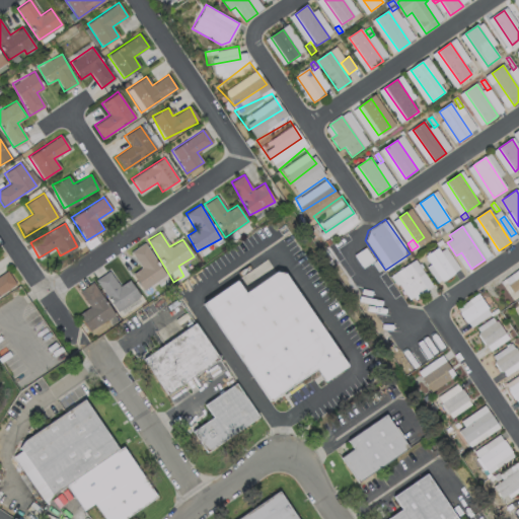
[(441,240),(444,244),(445,243),(448,247),(445,249),(442,245),(439,247),(436,243),(441,240)]
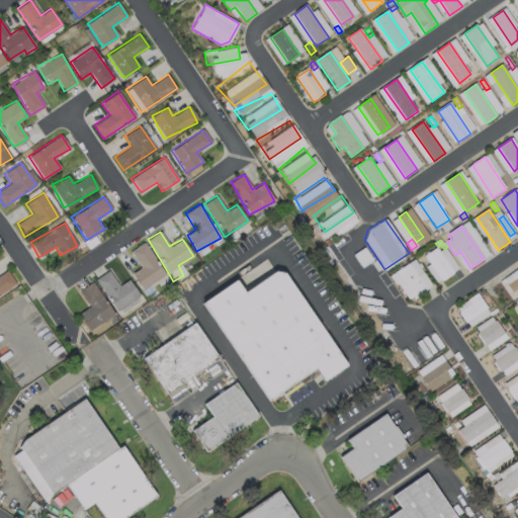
[(165,274),(144,242),(130,251),(140,267),(132,273),(142,289),(165,274)]
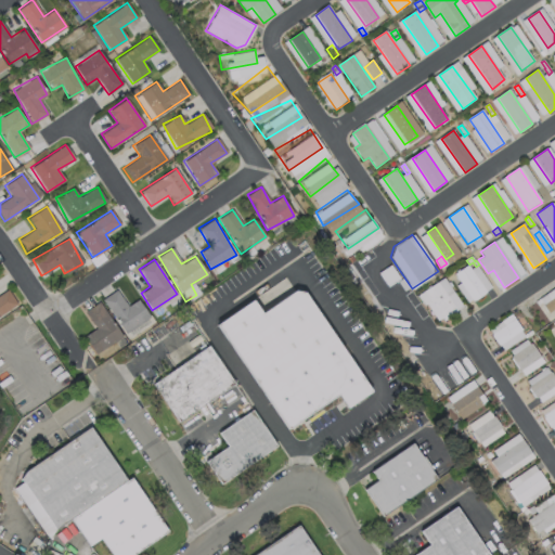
[(487,293),(474,301),(455,274),(468,266),(487,293)]
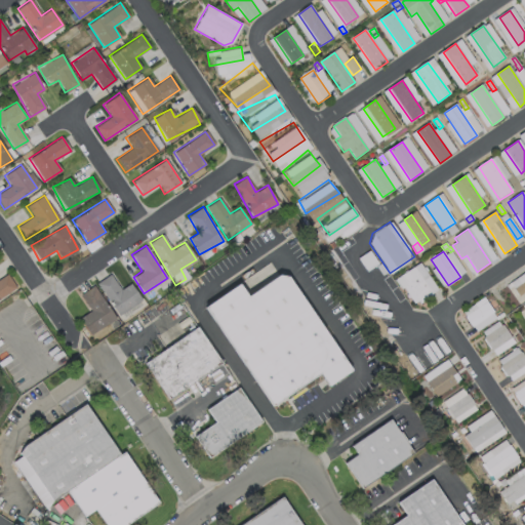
[(438,289),(418,303),(417,299),(412,303),(402,287),(400,288),(394,279),(418,261),(438,289)]
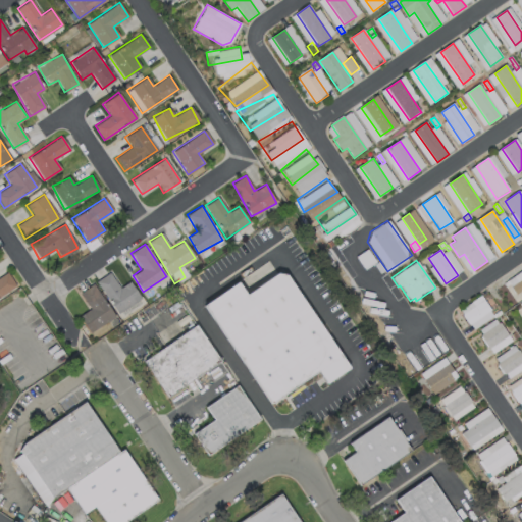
[(204,304),(267,404),(318,371),(325,383),(348,369),(283,269),(245,295),(238,282),(204,304)]
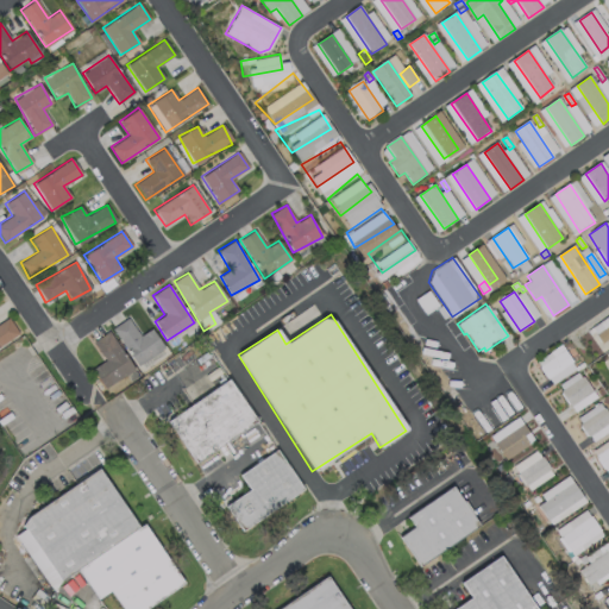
[(0,345),(18,333),(7,318),(0,322),(0,345)]
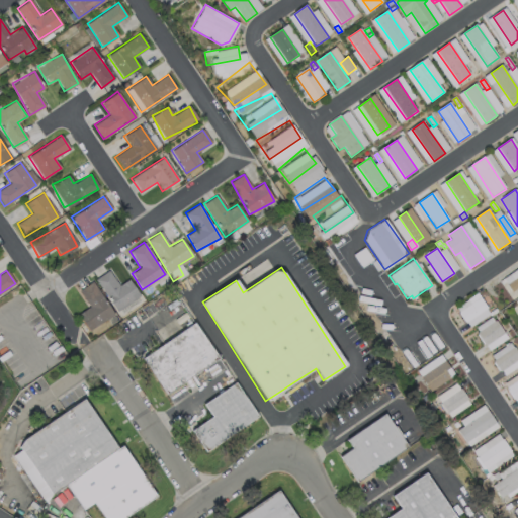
[(118,285),(108,270),(95,279),(116,311),(139,295),(128,279),(118,285)]
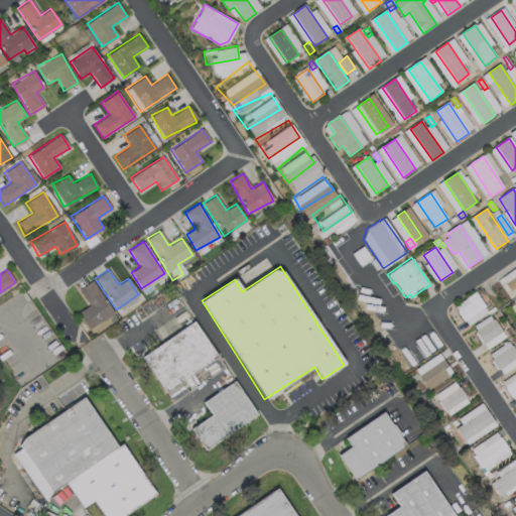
[(515,287),(510,292),(505,284),(515,276),(515,287)]
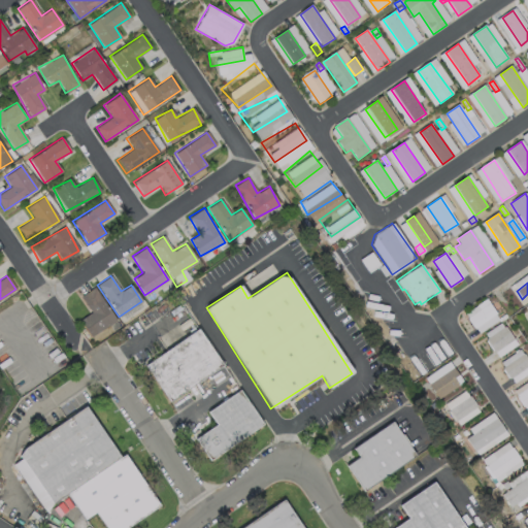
[(90,314),(79,319),(89,336),(114,322),(96,287),(80,295),(90,314)]
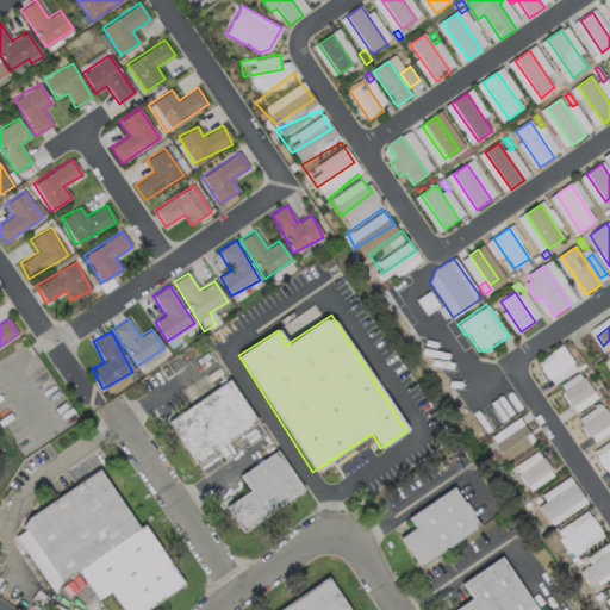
[(574,363),(548,380),(540,368),(566,350),(574,363)]
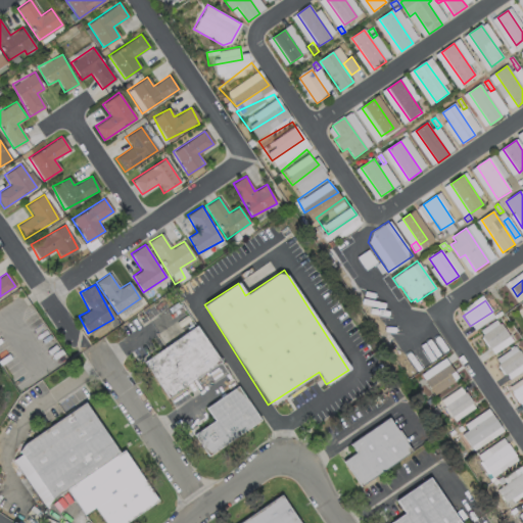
[(510,336),(490,349),(481,337),(502,324),(510,336)]
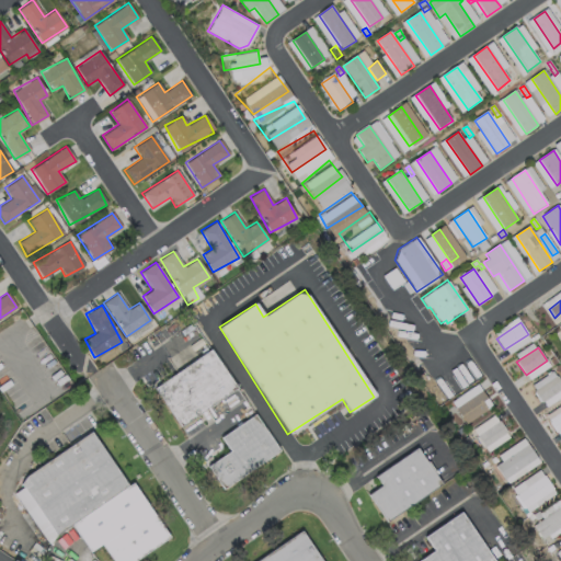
[(153,387),(178,425),(236,389),(210,350),(153,387)]
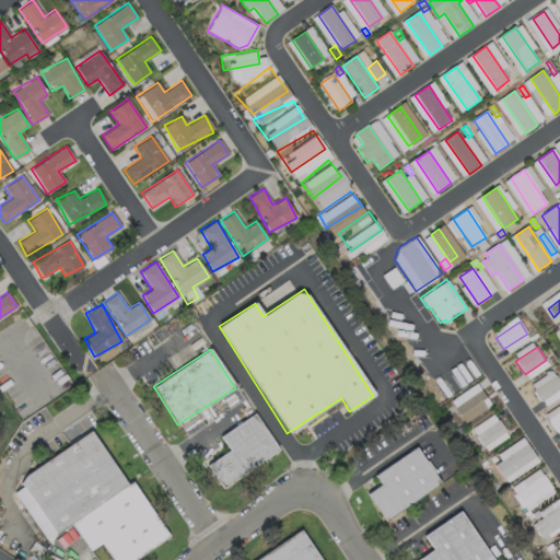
[(559,380),(559,388),(540,403),(534,392),(557,375),(559,380)]
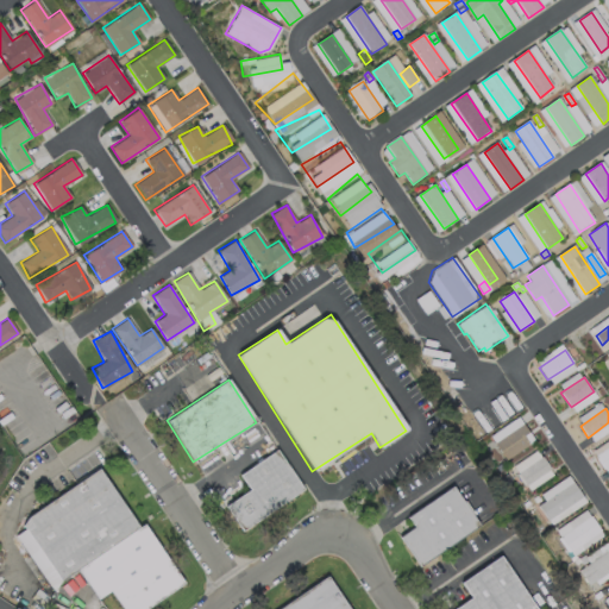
[(533,440),(504,459),(489,435),(516,416),(533,440)]
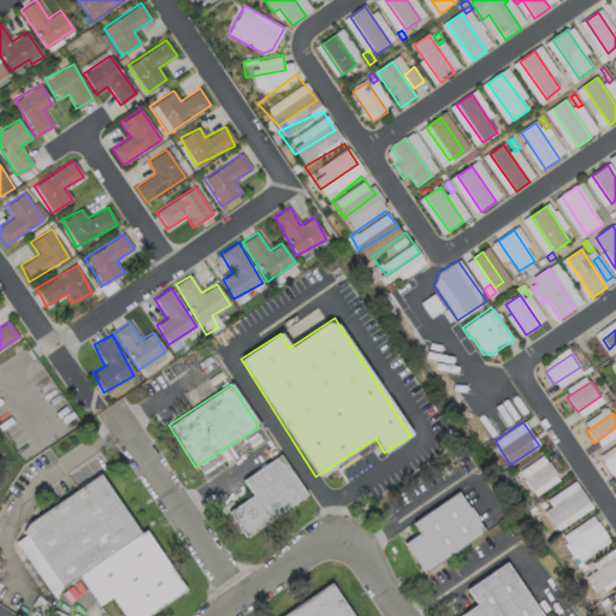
[(615,474),(612,477),(603,461),(615,451),(615,474)]
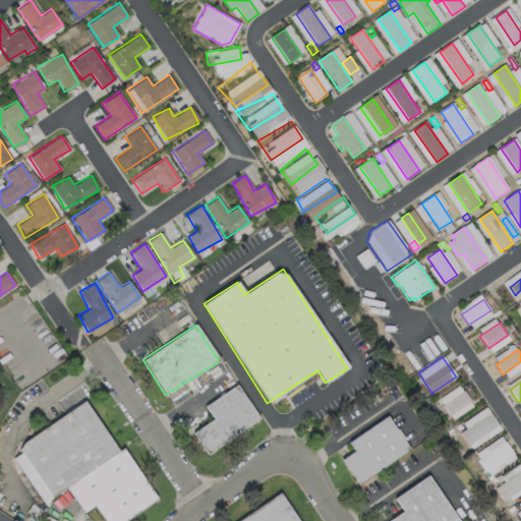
[(191,431),(206,454),(258,420),(236,385),(204,405),(213,419),(191,431)]
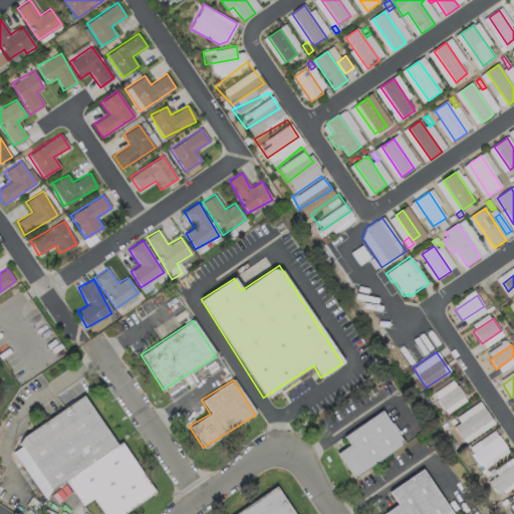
[(466,401),(446,414),(432,393),(451,379),(455,386),(457,384),(464,395),(463,396),(466,401)]
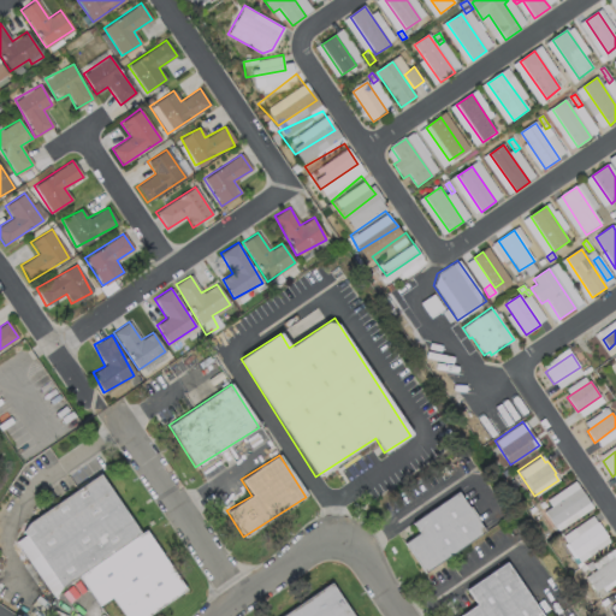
[(49,596),(80,576),(98,605),(112,597),(123,615),(144,615),(184,592),(147,528),(138,534),(104,475),(11,532),(49,596)]
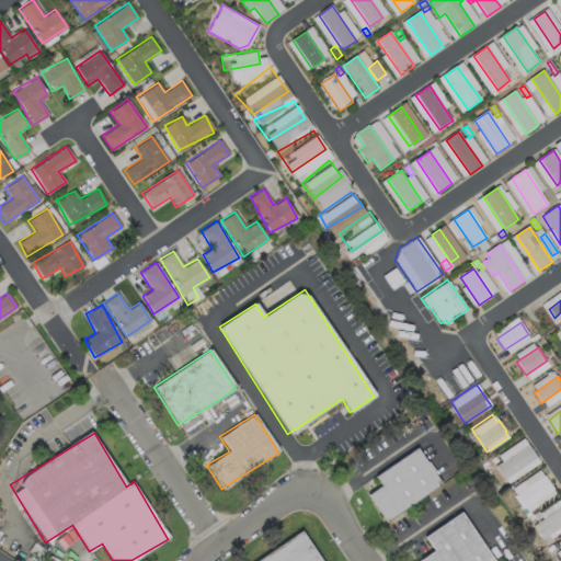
[(539,461),(506,483),(494,465),(501,460),(496,455),(523,437),(539,461)]
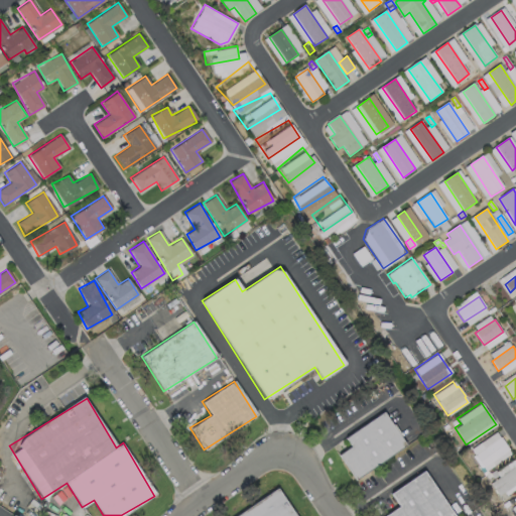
[(338,454),(353,479),(405,446),(384,411),(344,436),(350,446),(338,454)]
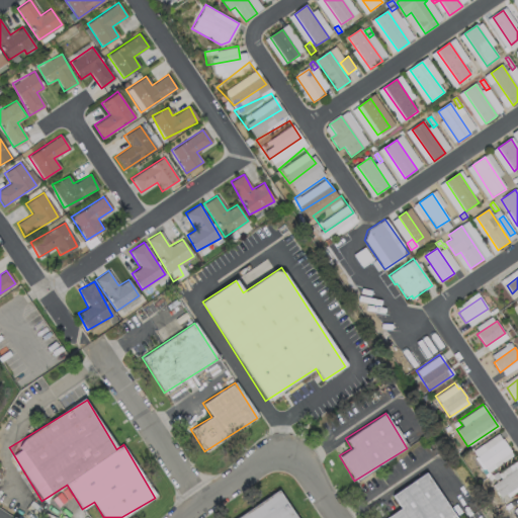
[(511,458),(501,435),(472,447),(484,471),(511,458)]
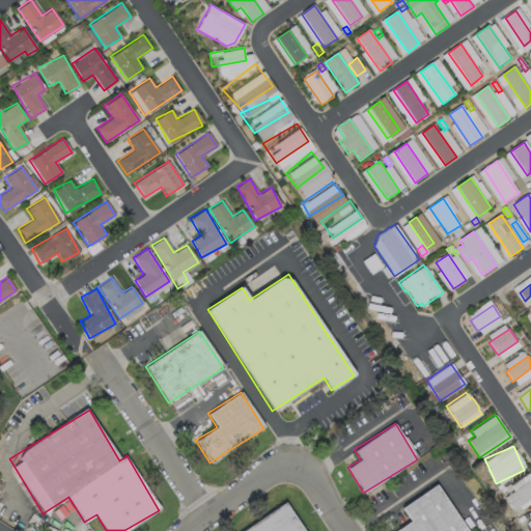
[(530,502),(520,510),(518,506),(512,510),(503,497),(530,477),(530,502)]
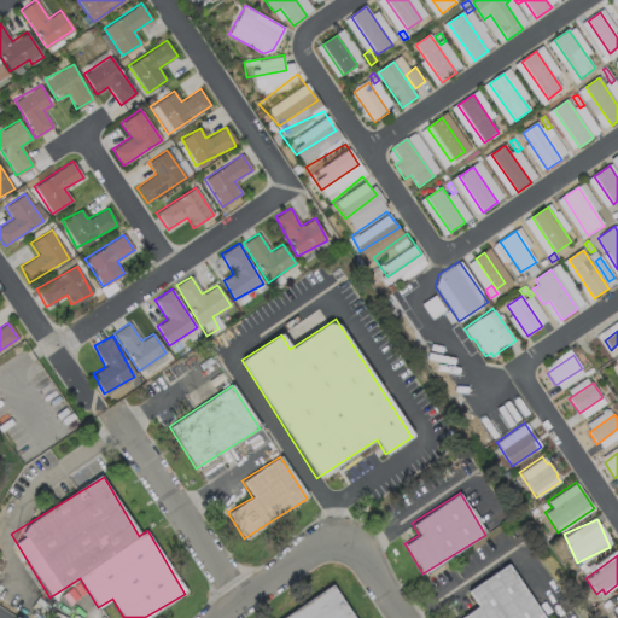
[(542,617),(508,563),(466,590),(477,606),(458,617),(542,617)]
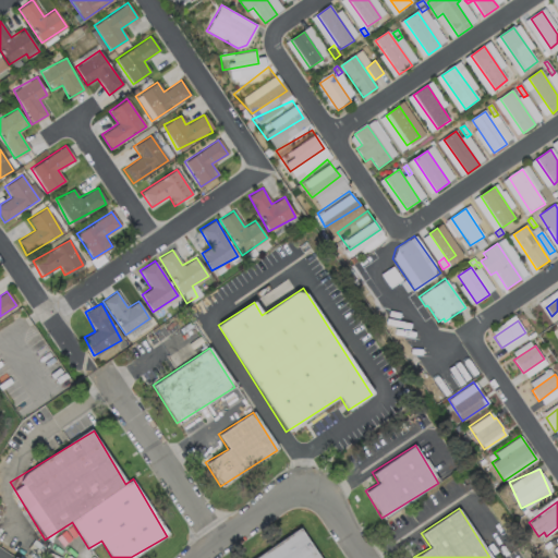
[(319,557),(301,528),(252,557),(319,557)]
